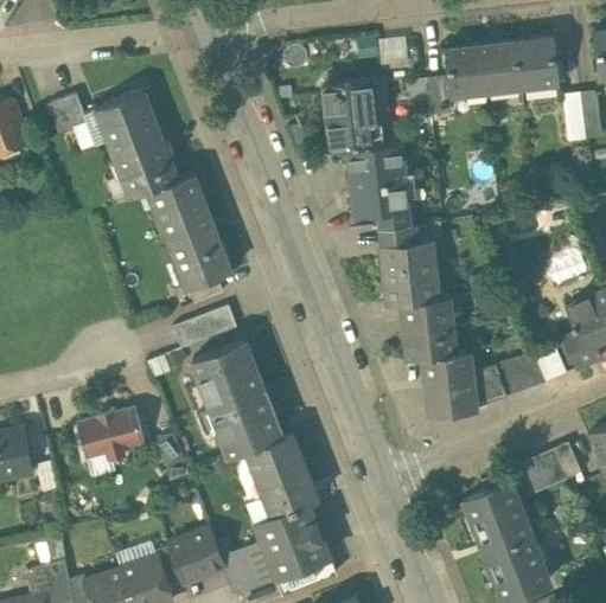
[(605,30),(595,32),(595,31),(594,31),(599,79),(601,79),(601,77),(605,76),(605,30)]
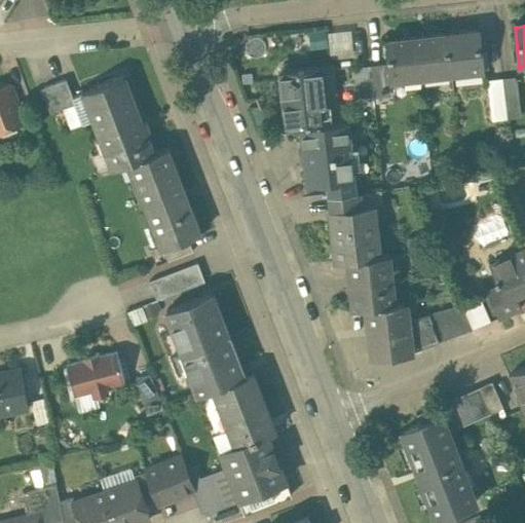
[(333,33),(335,60),(355,58),(353,31),(333,33)]
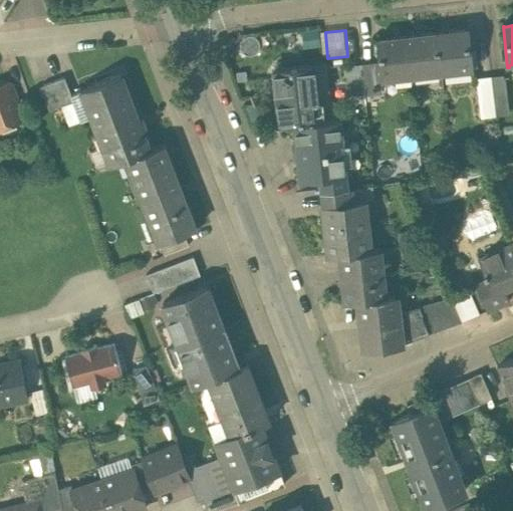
[(467,31),(438,34),(443,73),(472,70),(472,71),(473,71),(468,30),(467,30),(467,31)]
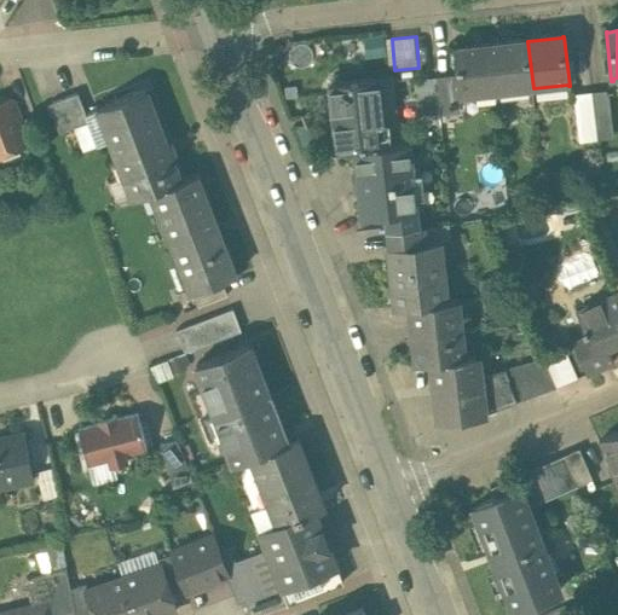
[(391,56),(391,40),(375,40),(375,56),(391,56)]
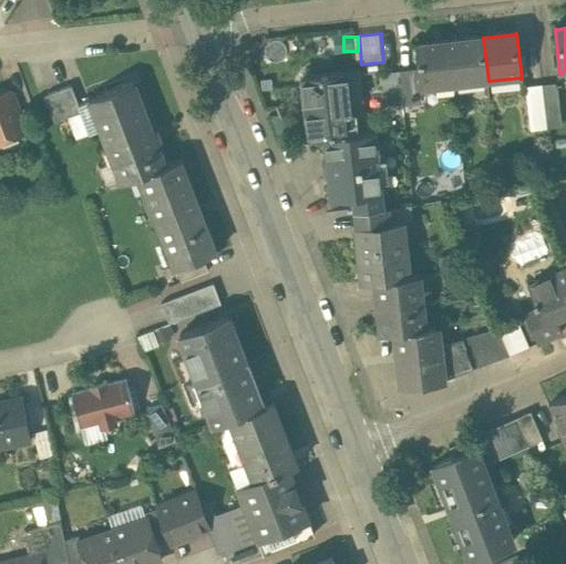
[(483,38),(451,41),(450,41),(455,85),(489,81),(483,38)]
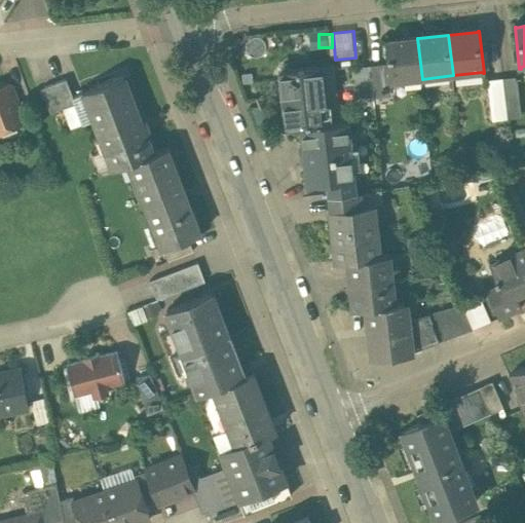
[(416,39),(387,42),(386,41),(385,41),(390,83),(391,83),(391,82),(422,79),(417,38),(416,38),(416,39)]
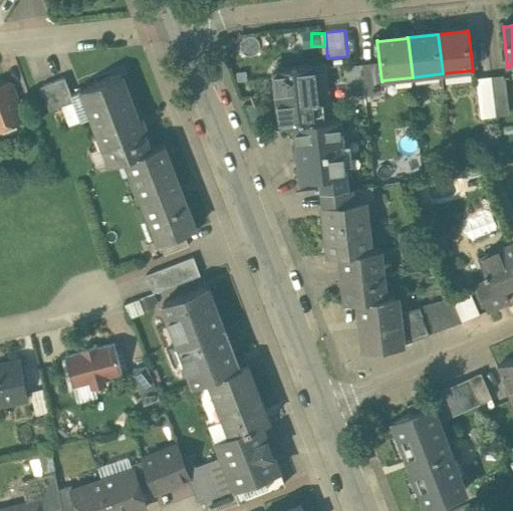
[(375,64),(362,66),(365,96),(378,94),(375,64)]
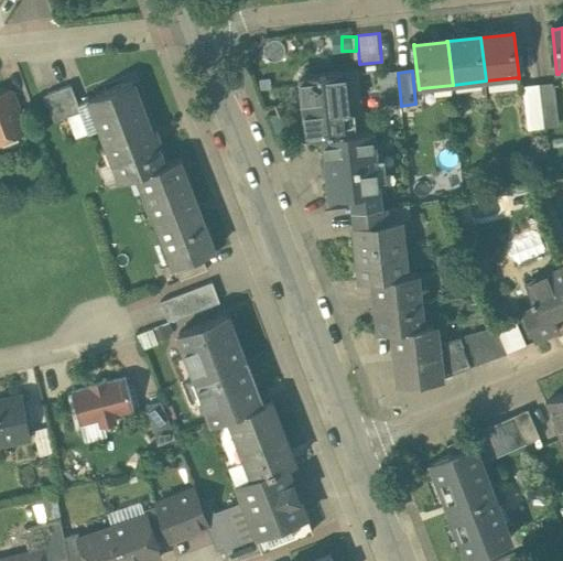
[(344,73),(301,78),(304,105),(310,104),(311,119),(305,120),(307,139),(324,138),(352,135),(344,73)]
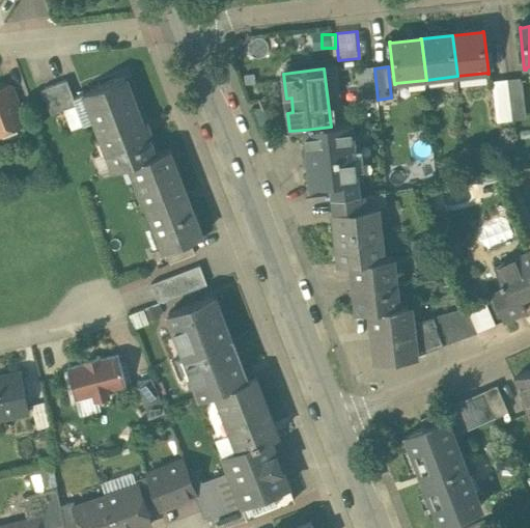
[(126,79),(85,94),(94,121),(115,172),(132,166),(132,165),(155,157),(147,136),(143,124),(126,79)]
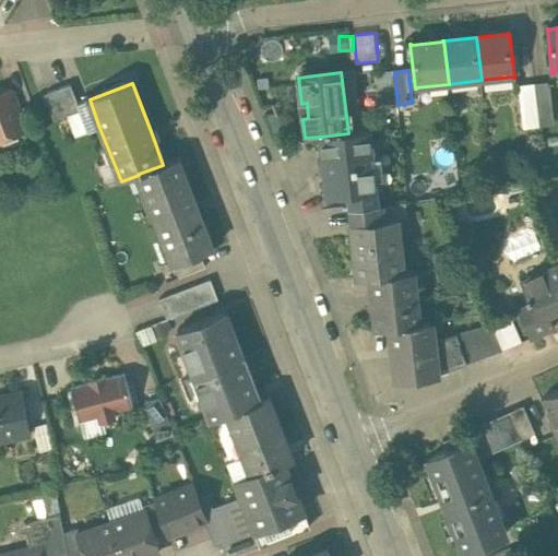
[(549,85),(534,87),(539,127),(539,128),(554,126),(549,85)]
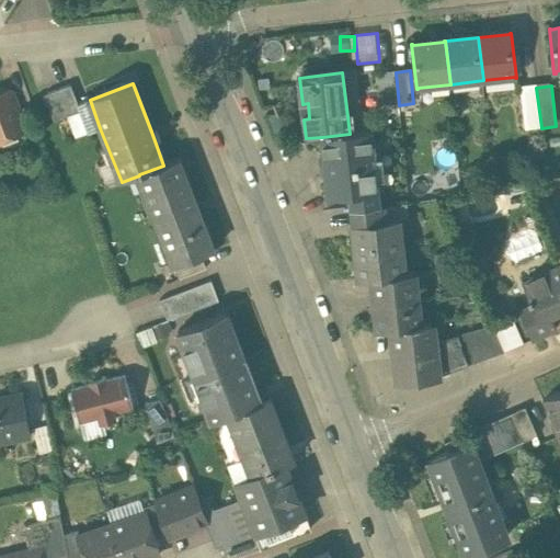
[(71,87),(45,97),(55,123),(80,113),(77,104),(78,104),(71,87)]
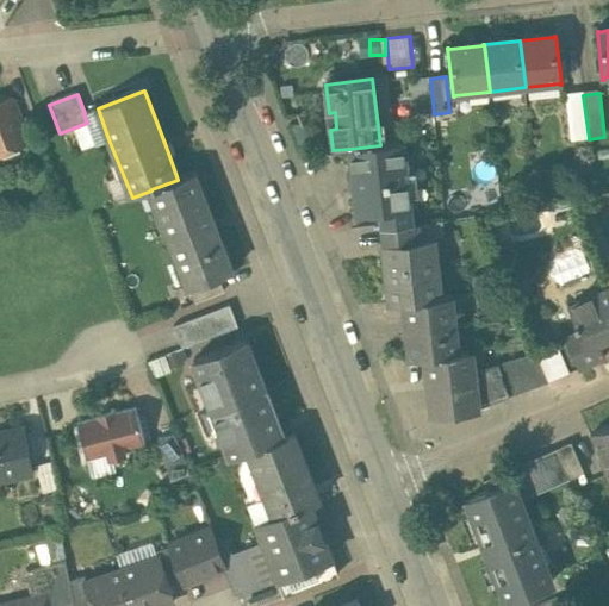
[(583,95),(567,98),(572,141),(589,138),(583,95)]
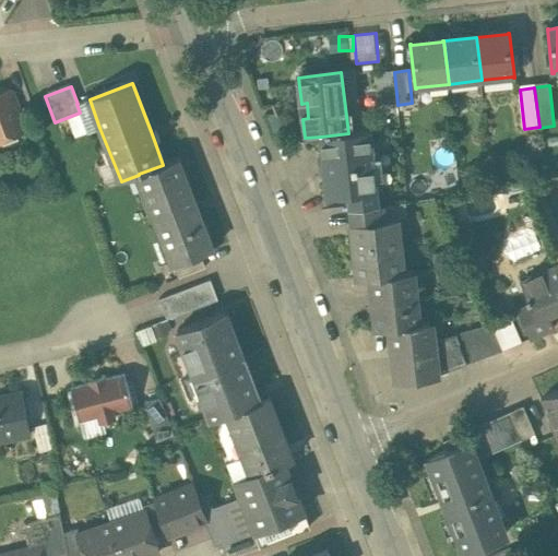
[(0,90),(0,141),(24,132),(9,92),(2,90),(0,90)]
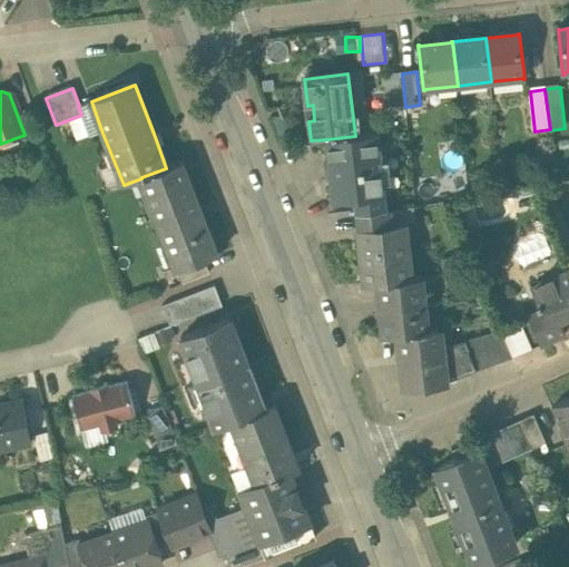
[(101,130),(91,101),(79,106),(78,106),(81,115),(89,135),(101,130)]
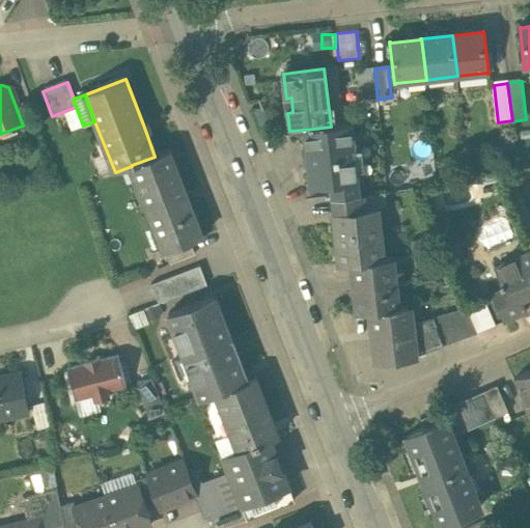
[(331,127),(305,130),(311,187),(332,185),(333,199),(358,196),(351,124),(331,127)]
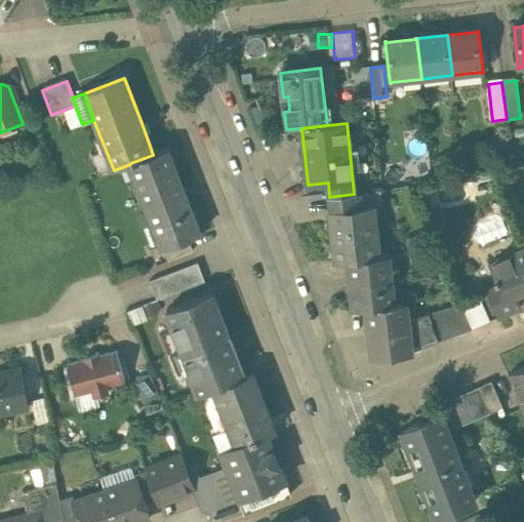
[(153,155),(130,163),(130,164),(163,250),(189,240),(200,236),(166,150),(153,155)]
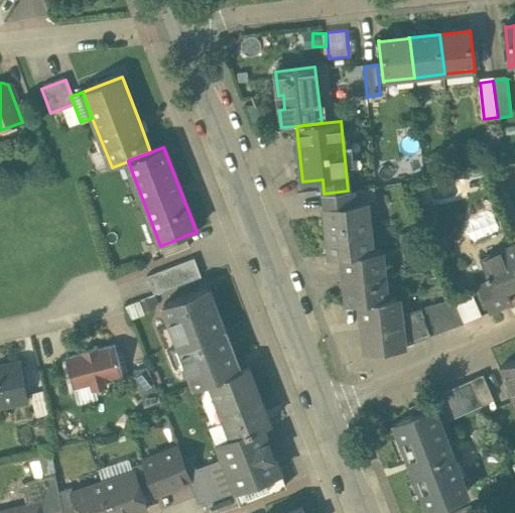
[(348,190),(324,194),(326,208),(355,205),(354,190),(348,190)]
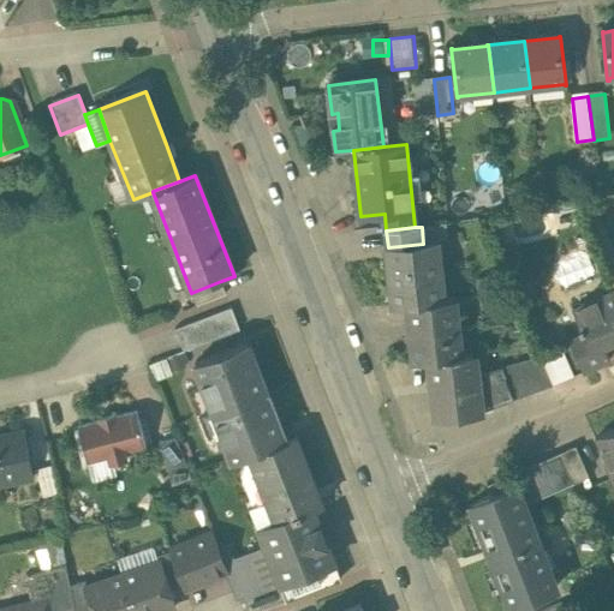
[(436,243),(388,247),(389,262),(394,262),(399,305),(394,306),(394,307),(410,306),(442,303),(436,243)]
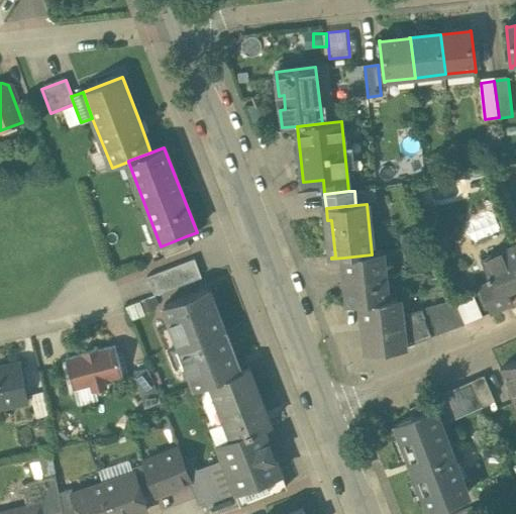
[(186,236),(161,246),(166,259),(190,248),(186,236)]
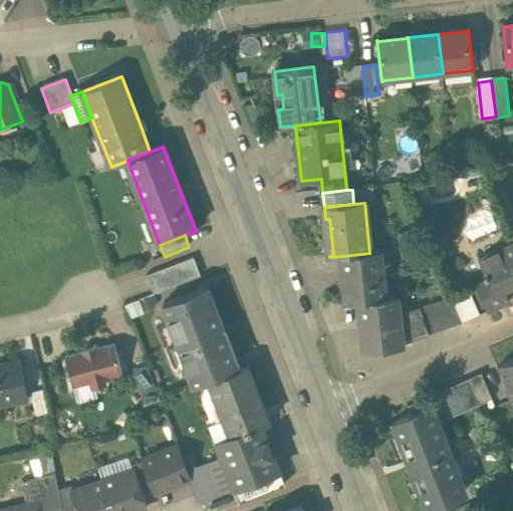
[(512,245),(480,261),(479,259),(479,260),(485,275),(484,276),(486,279),(487,279),(489,283),(477,288),(487,313),(488,312),(487,311),(508,301),(509,303),(510,302),(504,290),(512,286),(512,245)]
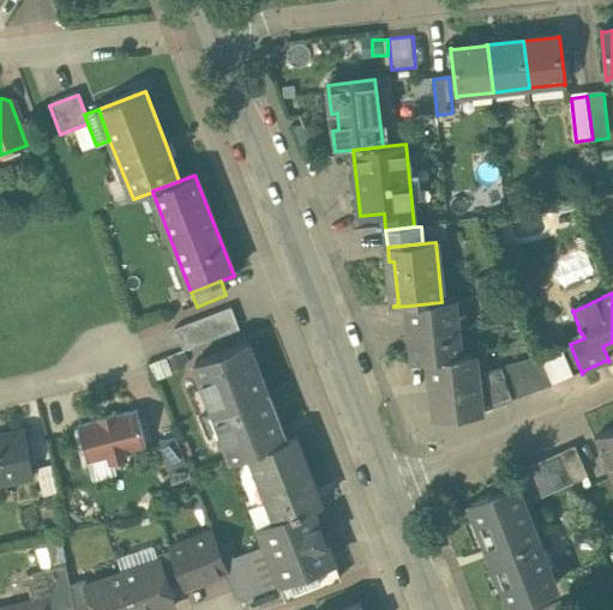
[(442,302),(409,306),(415,363),(430,361),(458,357),(451,301),(442,302)]
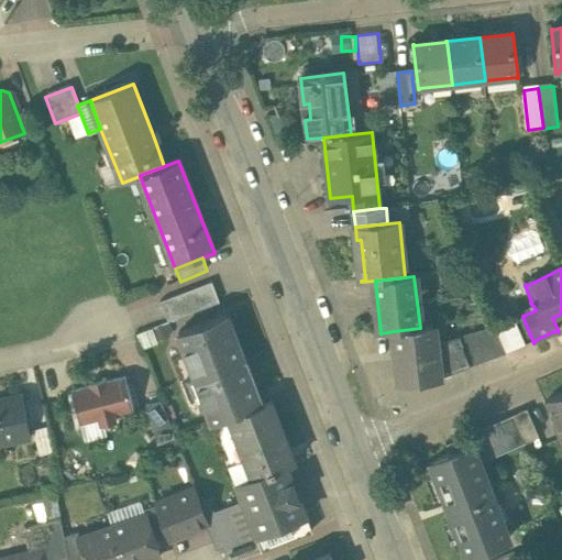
[(212,284),(161,304),(168,324),(220,304),(212,284)]
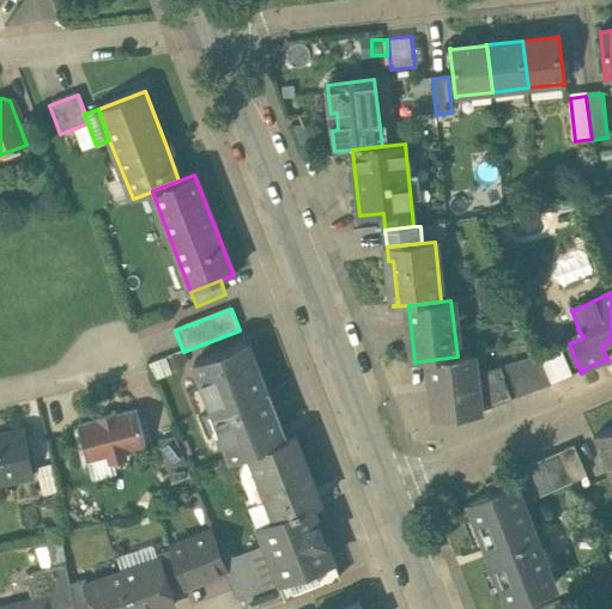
[(247,343),(195,363),(214,413),(266,393),(247,343)]
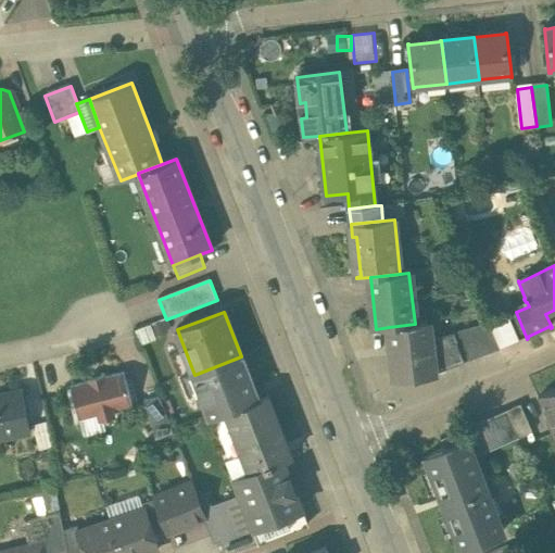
[(507,316),(489,325),(500,350),(518,342),(507,316)]
